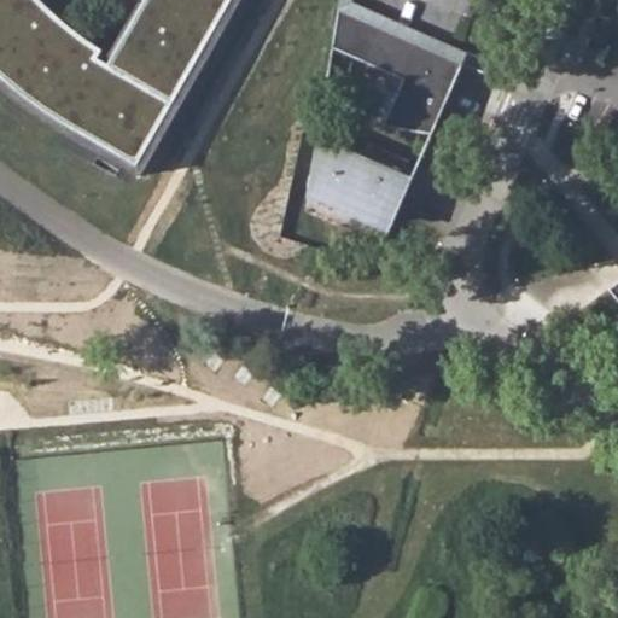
[(0,0),(0,74),(21,92),(50,112),(135,162),(228,0),(0,0)]
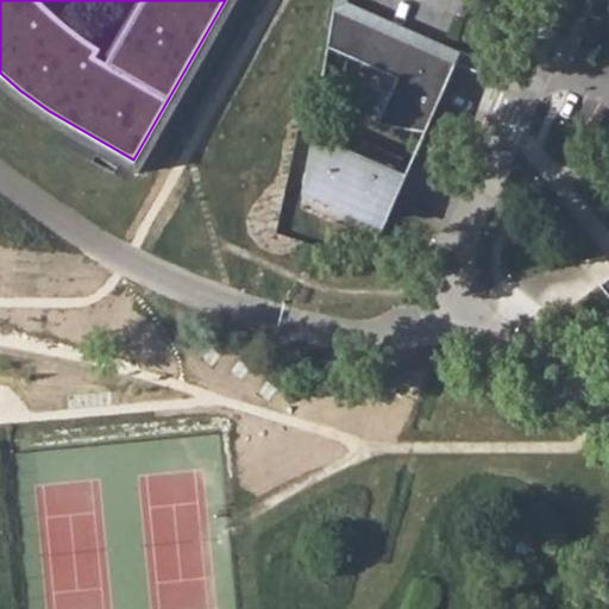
[(225,0),(133,159),(49,111),(20,90),(0,73),(0,85),(16,99),(45,119),(138,173),(237,0),(225,0)]
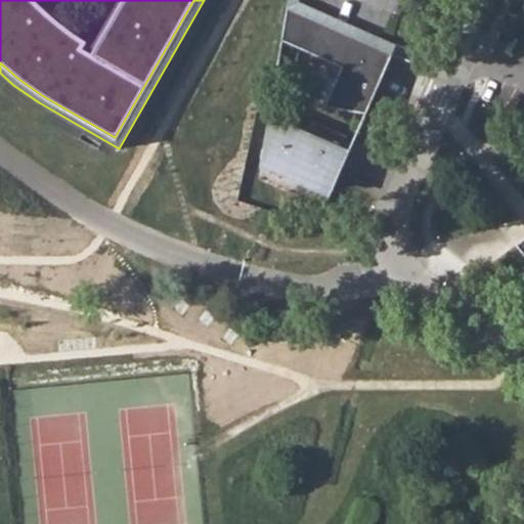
[(389,54),(288,8),(280,40),(342,66),(323,107),(363,114),(389,54)]
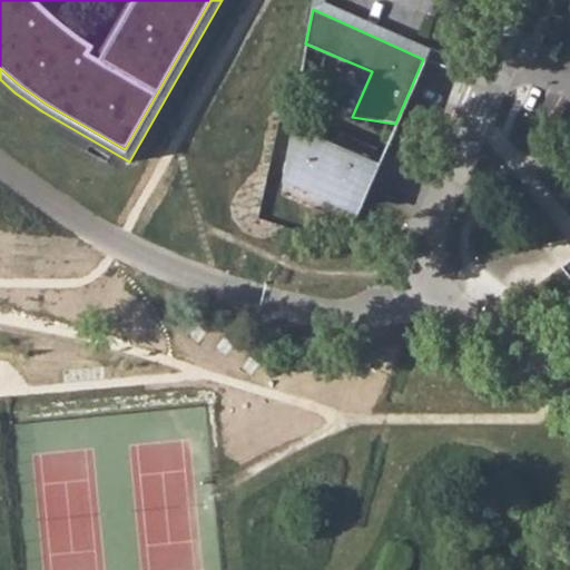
[(379,165),(291,126),(281,182),(354,216),(379,165)]
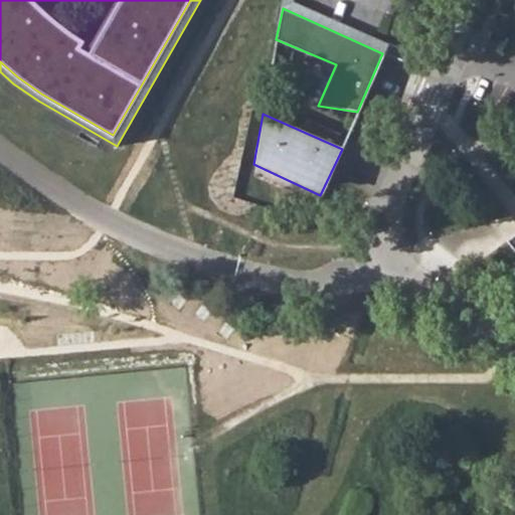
[(514,233),(506,240),(514,251),(514,233)]
